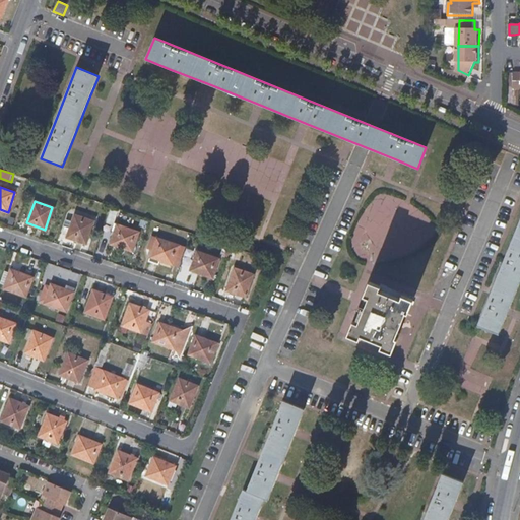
[(75,214),(67,237),(86,243),(93,220),(75,214)]
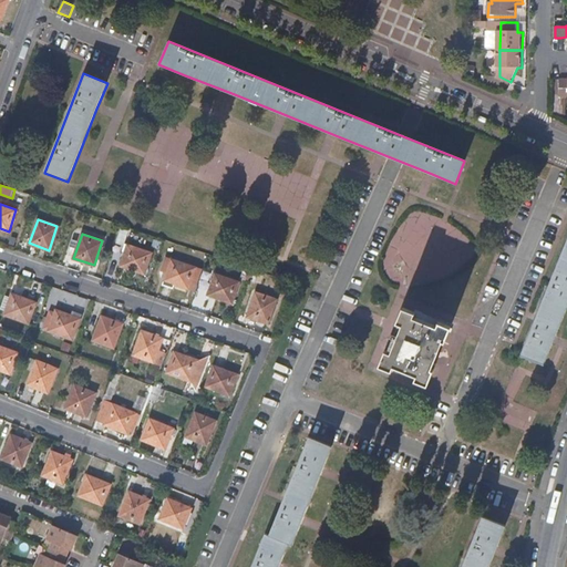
[(127,244),(121,264),(146,272),(154,251),(127,244)]
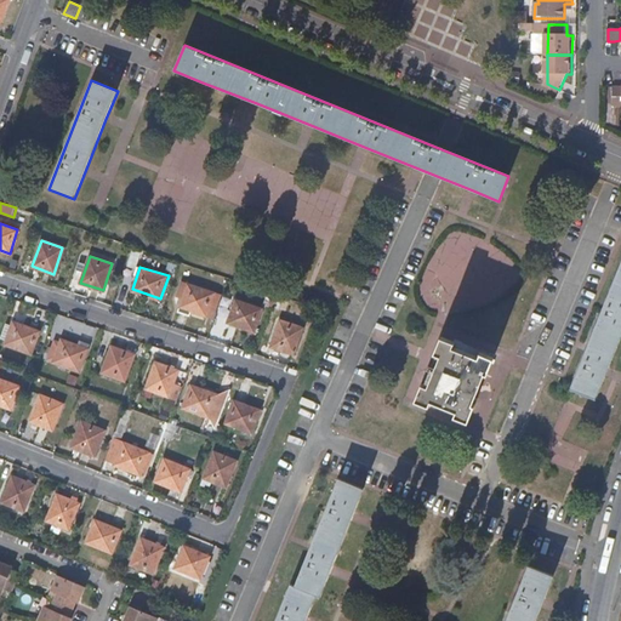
[(620,335),(620,281),(614,279),(570,387),(597,397),(607,371),(620,335)]
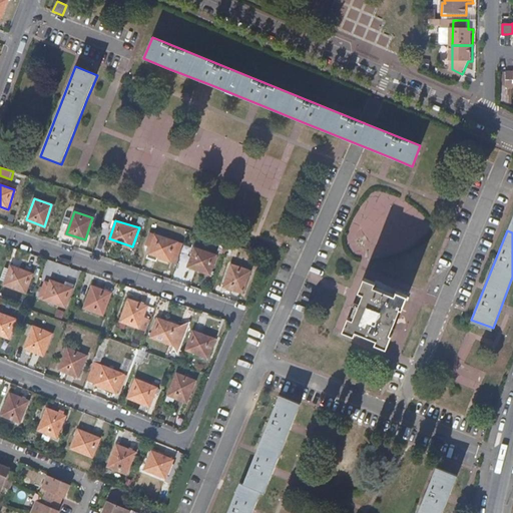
[(148,252),(171,260),(173,253),(177,255),(181,243),(150,232),(146,242),(150,244),(148,252)]
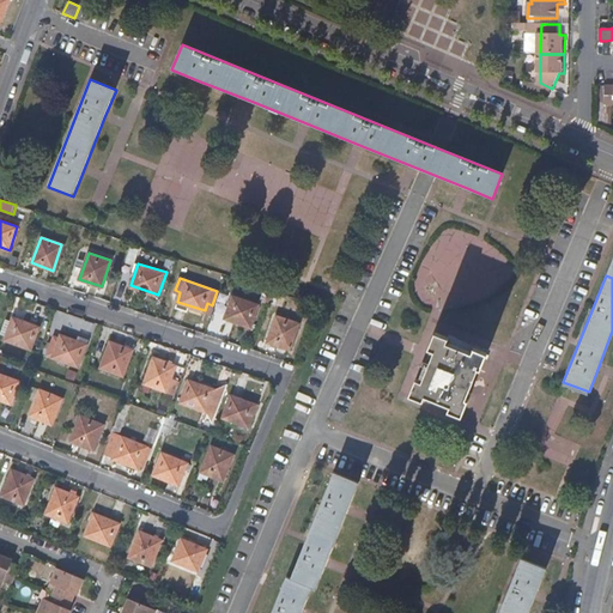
[(232,295),(224,319),(252,328),(260,304),(232,295)]
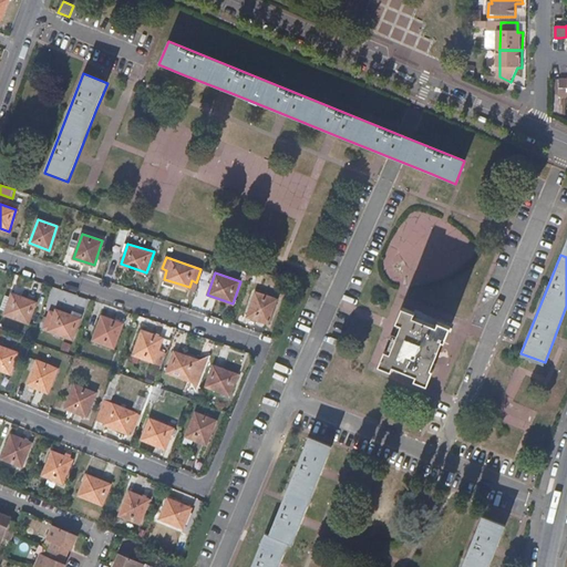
[(256,290),(247,316),(269,322),(277,298),(256,290)]
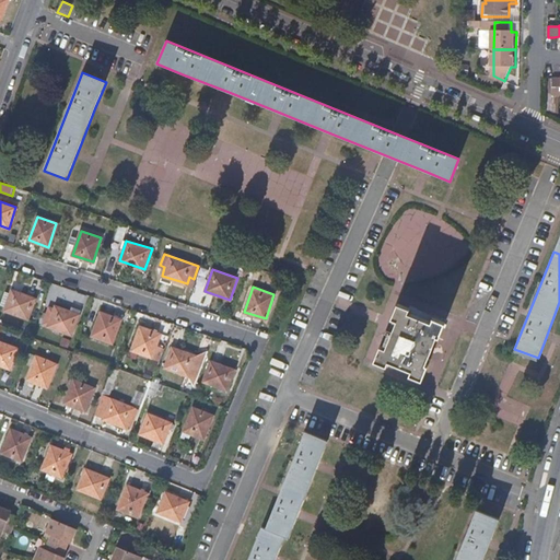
[(11,289),(3,308),(28,317),(36,296),(11,289)]
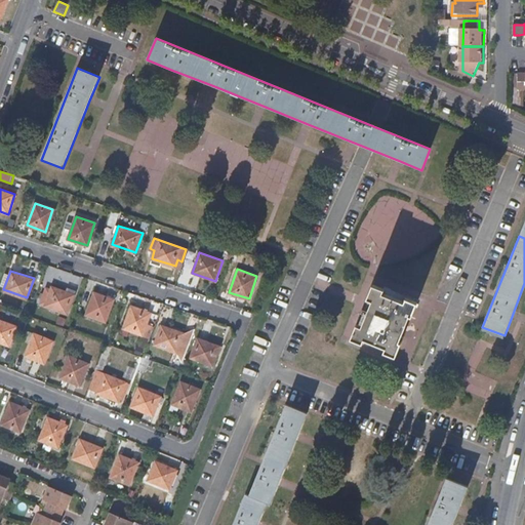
[(373,284),(351,338),(363,344),(365,339),(386,348),(384,352),(397,357),(402,342),(400,341),(410,316),(412,317),(418,303),(406,297),(405,301),(384,293),(385,289),(373,284)]
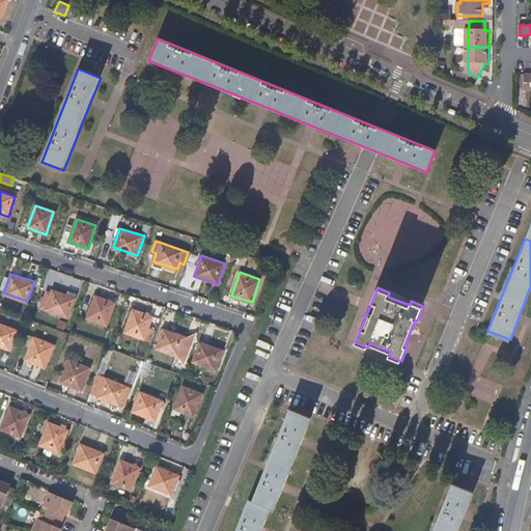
[(46,289),(39,305),(67,316),(75,297),(52,288),(50,291),(46,289)]
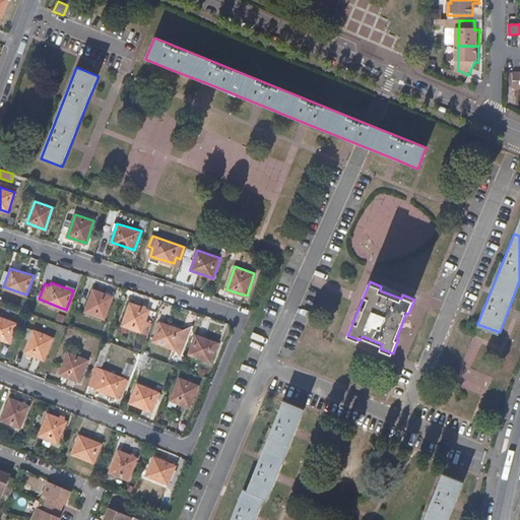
[(92,288),(84,311),(105,318),(112,296),(92,288)]
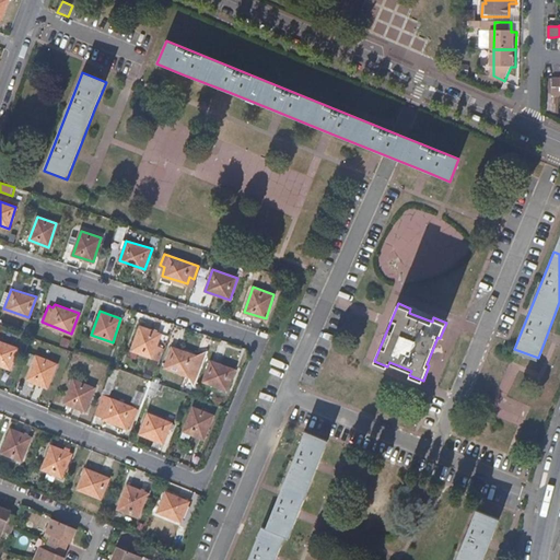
[(140,326),(131,349),(153,358),(162,334),(140,326)]
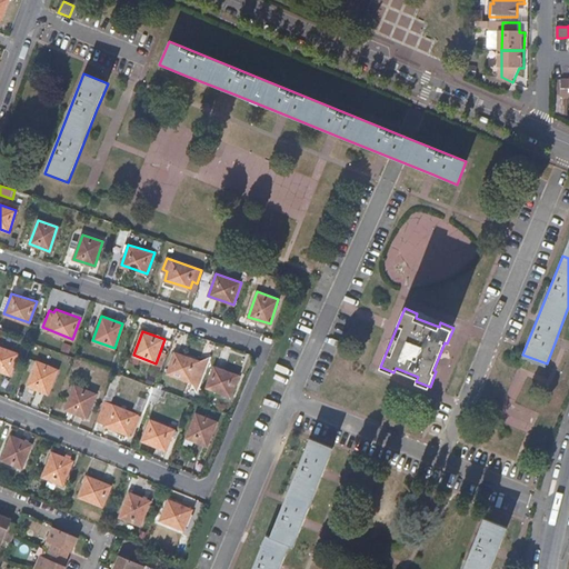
[(0,370),(10,375),(18,353),(0,346),(0,370)]
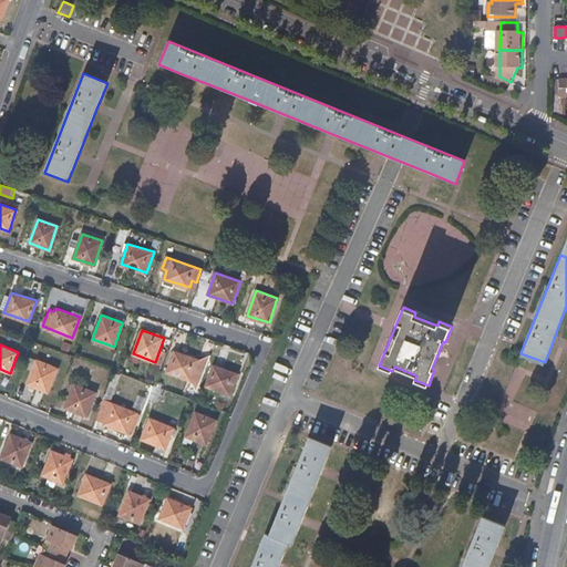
[(189,377),(197,391),(210,354),(198,357),(175,348),(167,368),(189,377)]
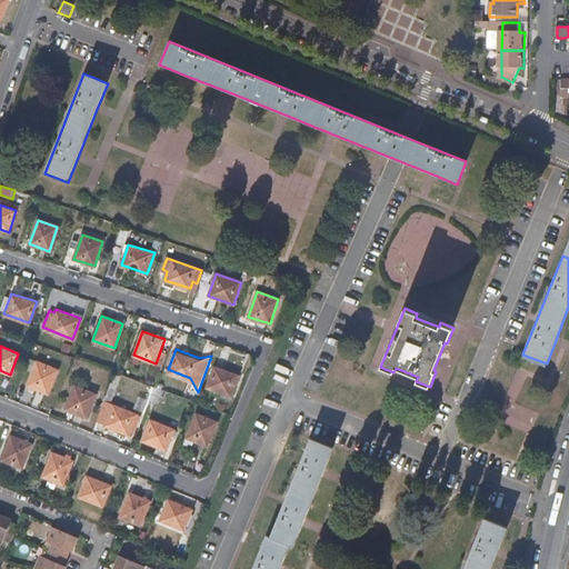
[(35,365),(26,388),(47,396),(56,372),(35,365)]
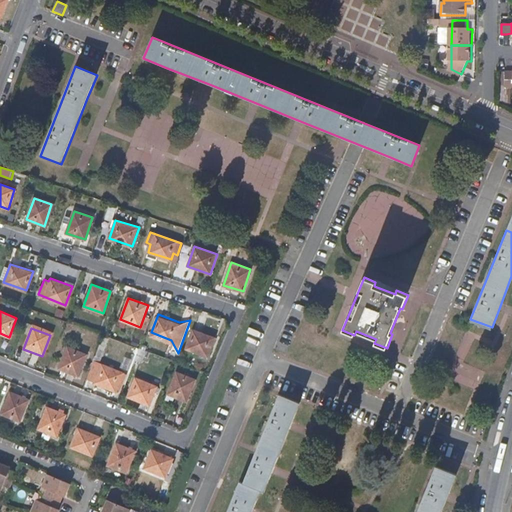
[(192,329),(185,346),(207,355),(214,337),(192,329)]
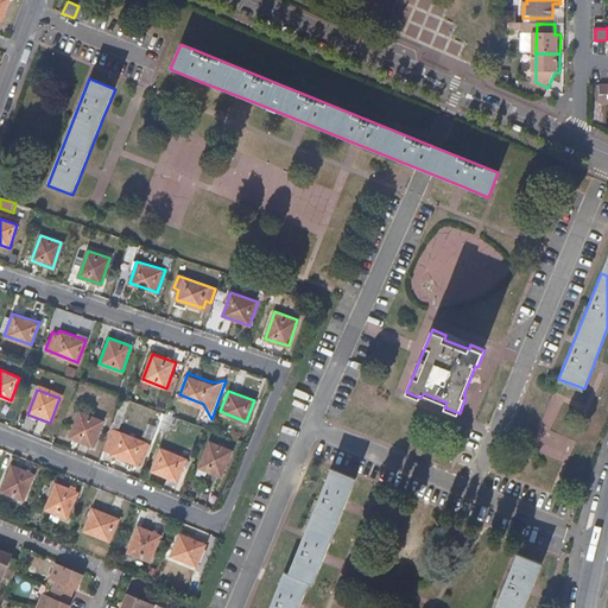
[(80,410),(69,437),(93,445),(102,419),(80,410)]
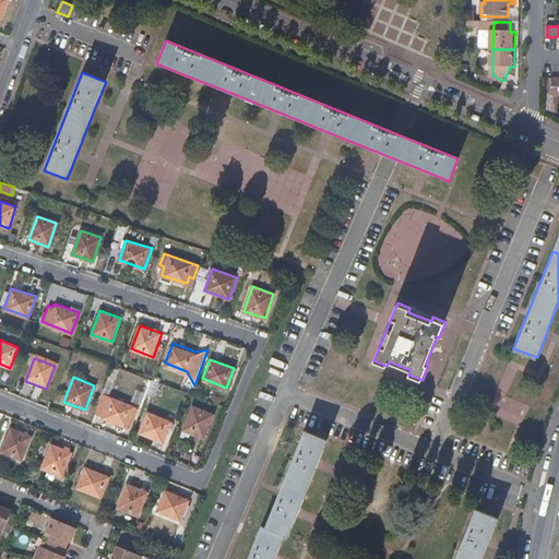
[(152,380),(146,392),(154,395),(158,383),(152,380)]
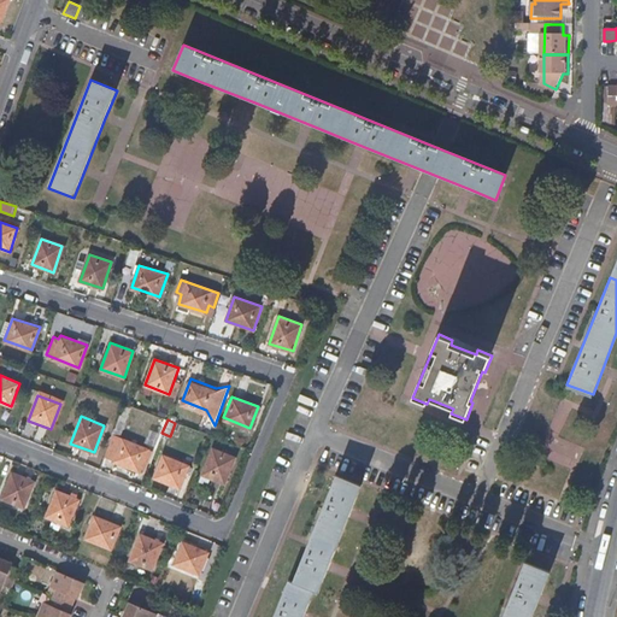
[(112,434),(104,454),(112,458),(111,460),(140,471),(142,464),(145,465),(151,450),(112,434)]
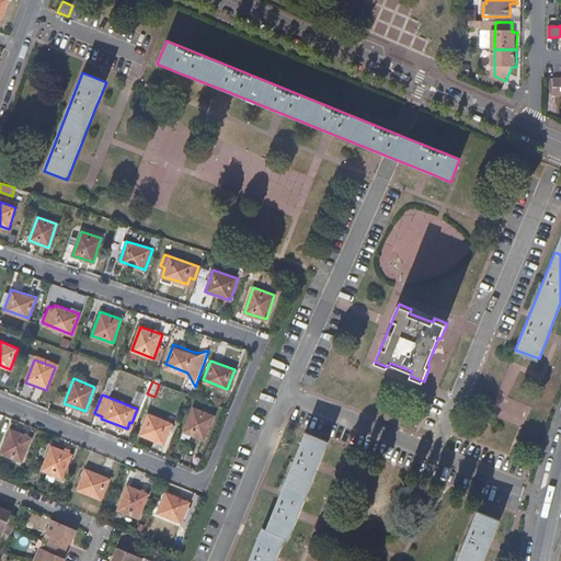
[(213,415),(192,408),(183,431),(203,439),(213,415)]
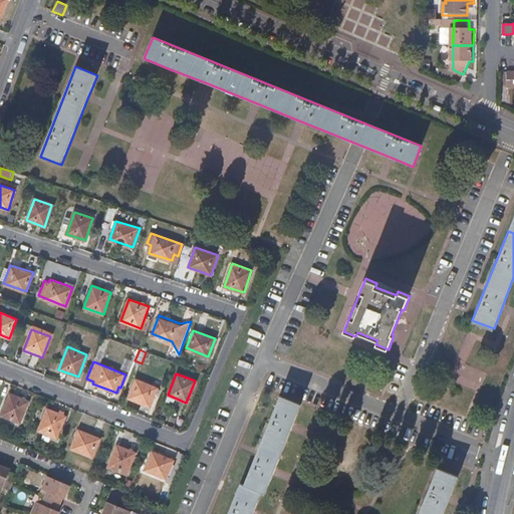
[(156,387),(135,377),(127,397),(149,405),(156,387)]
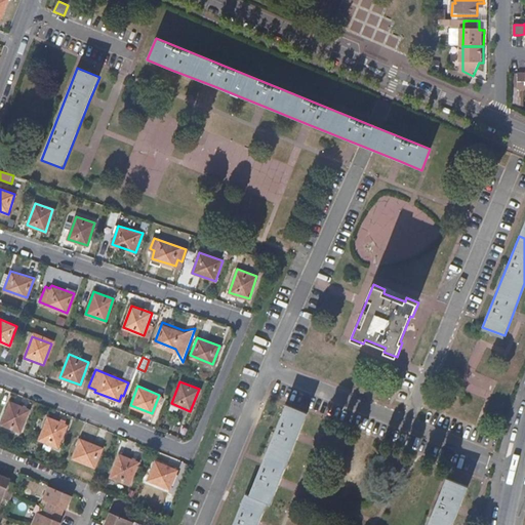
[(9,403),(1,425),(21,433),(29,411),(9,403)]
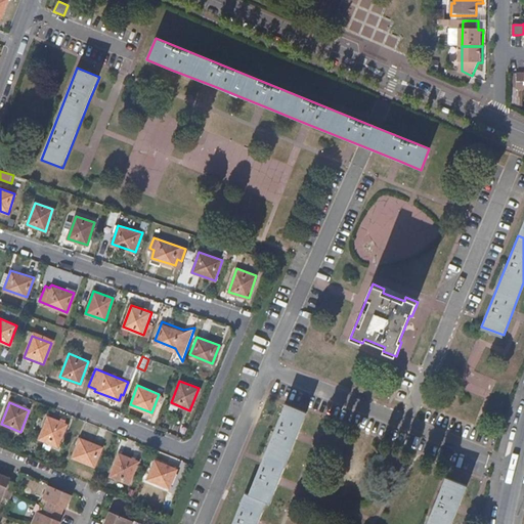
[(249,493),(266,500),(270,503),(278,482),(295,440),(306,411),(286,402),(249,493)]
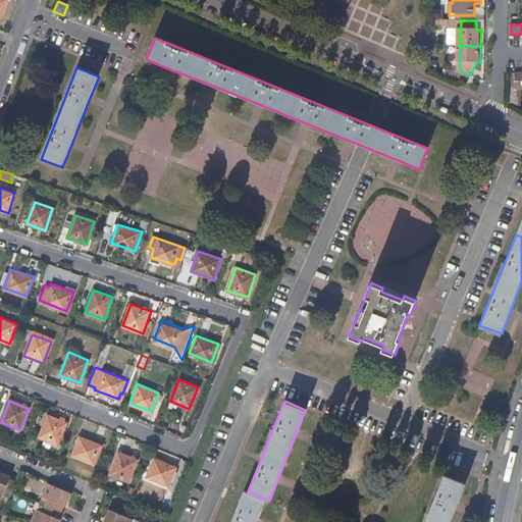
[(47,416),(39,437),(58,445),(66,423),(47,416)]
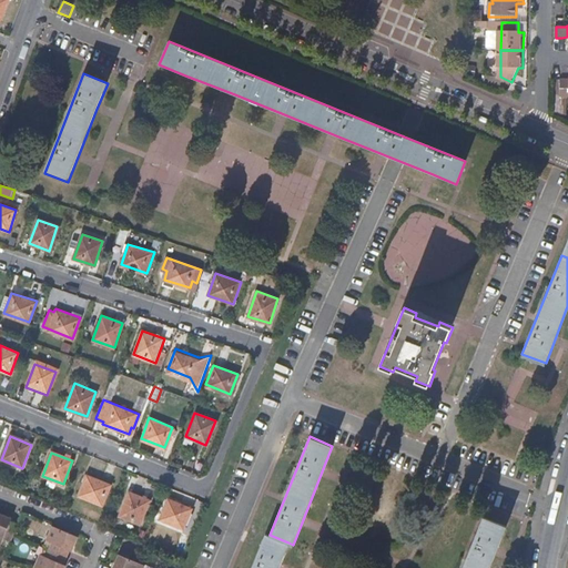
[(87,474),(79,496),(103,506),(111,484),(87,474)]
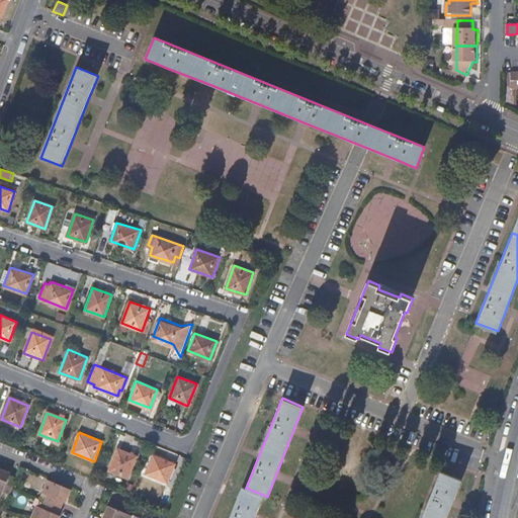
[(117,447),(109,469),(128,478),(137,455),(117,447)]
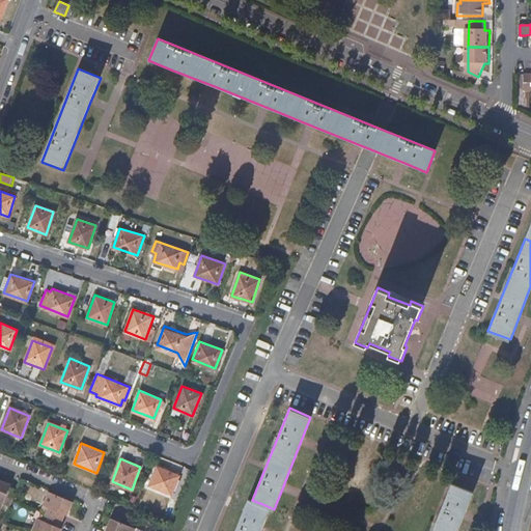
[(157,466),(149,485),(172,494),(179,475),(157,466)]
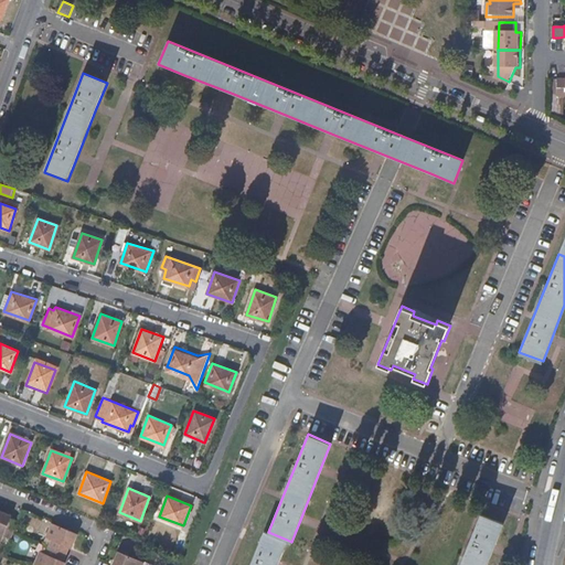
[(0,509),(0,539),(1,540),(3,534),(11,537),(13,531),(18,520),(11,516),(12,514),(0,509)]
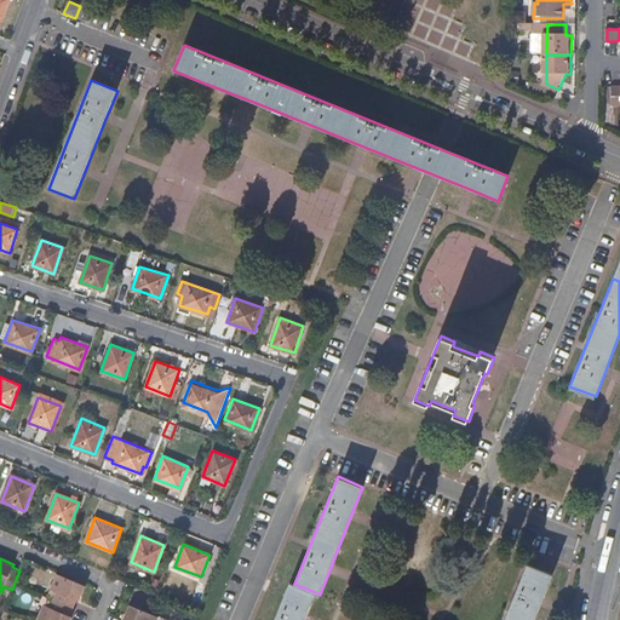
[(527,563),(504,619),(533,619),(539,608),(544,595),(552,574),(527,563)]
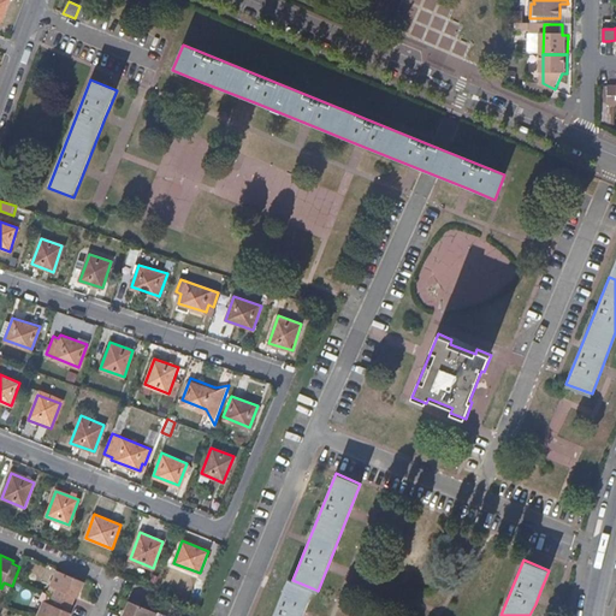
[(54,587),(52,594),(72,603),(75,596),(78,597),(84,580),(57,568),(49,585),(54,587)]
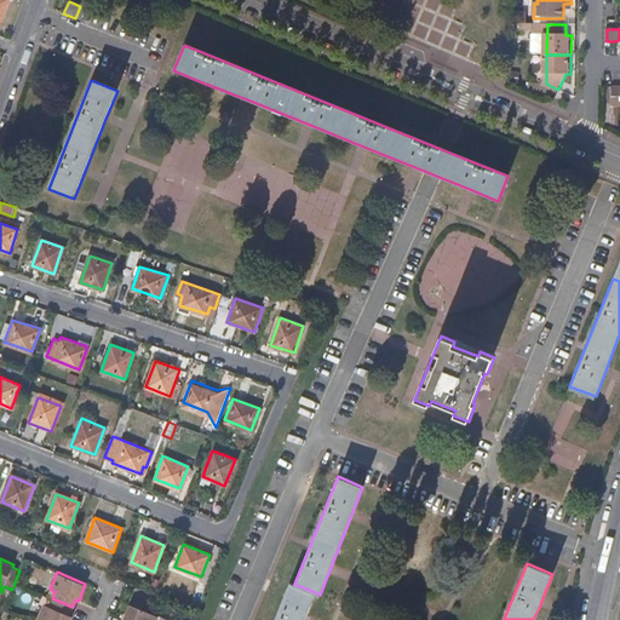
[(274,619),(303,619),(305,618),(315,592),(294,584),(290,583),(274,619)]
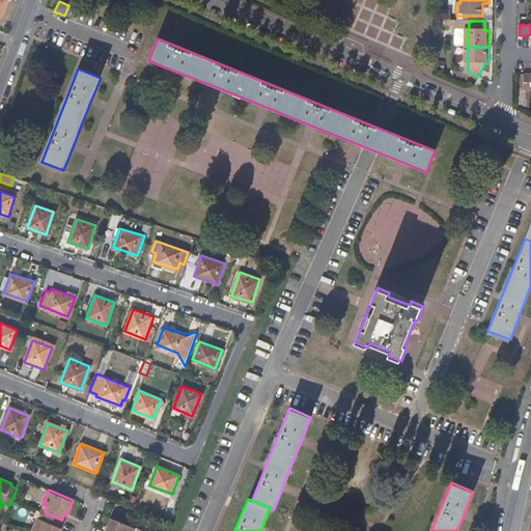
[(37,516),(32,529),(36,530),(59,530),(61,527),(59,526),(62,520),(45,512),(43,520),(37,516)]
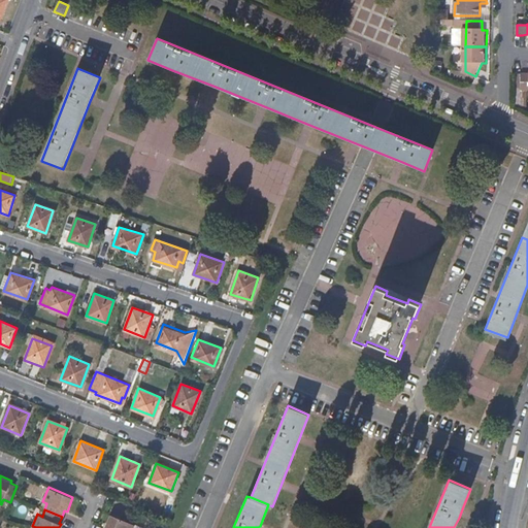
[(132,527),(134,524),(110,514),(104,527),(105,527),(132,527)]
